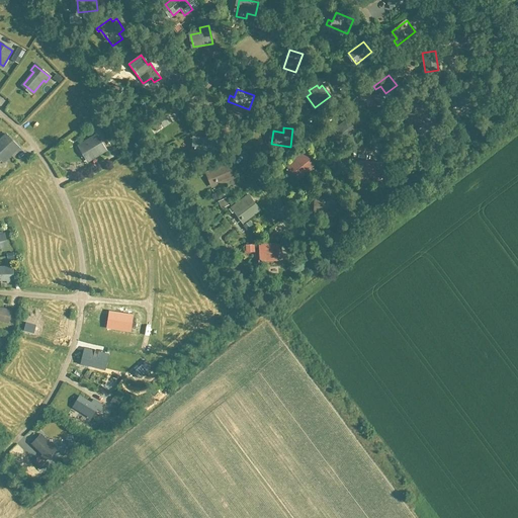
[(0,155),(5,161),(18,149),(5,136),(0,140),(0,155)]
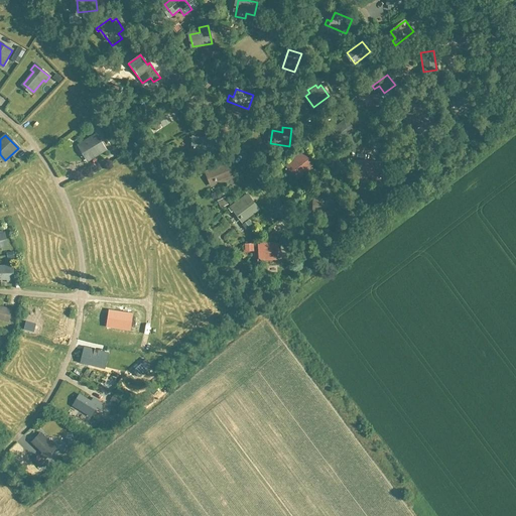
[(105,151),(96,135),(81,144),(90,160),(105,151)]
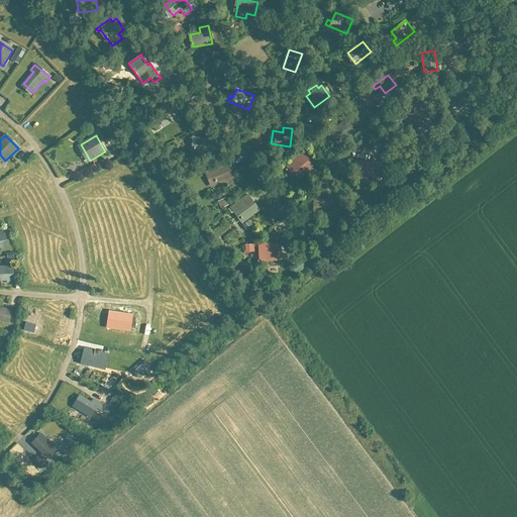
[(213,152),(214,139),(195,138),(194,151),(213,152)]
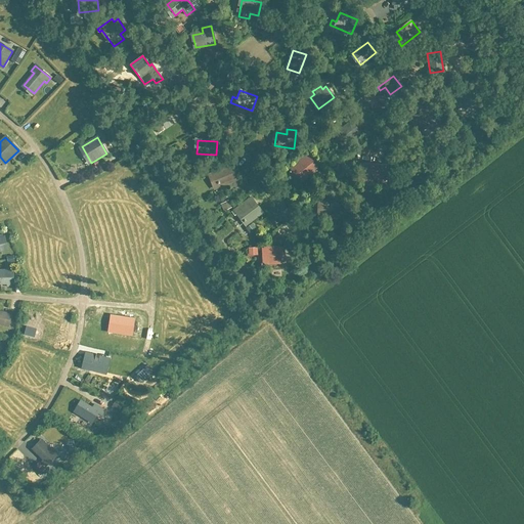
[(302,180),(317,168),(309,157),(294,169),(302,180)]
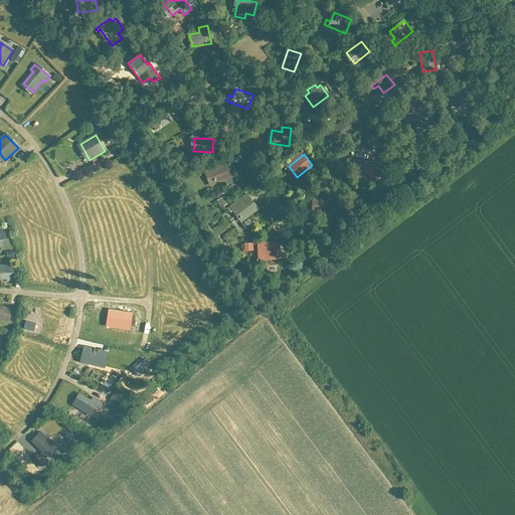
[(375,177),(376,164),(357,163),(356,176),(375,177)]
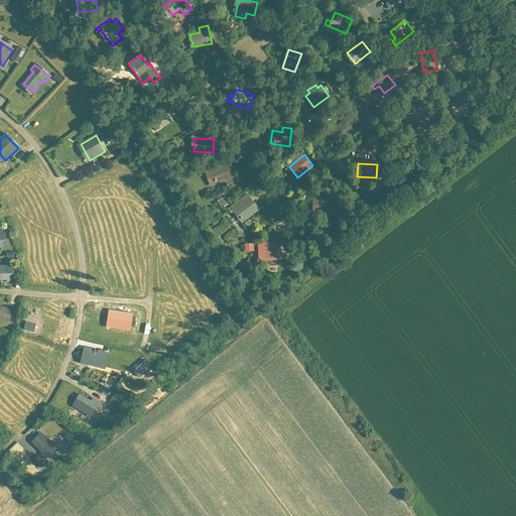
[(216,183),(233,176),(229,164),(205,173),(207,178),(213,176),(214,179),(214,180),(214,182),(215,181),(216,183)]
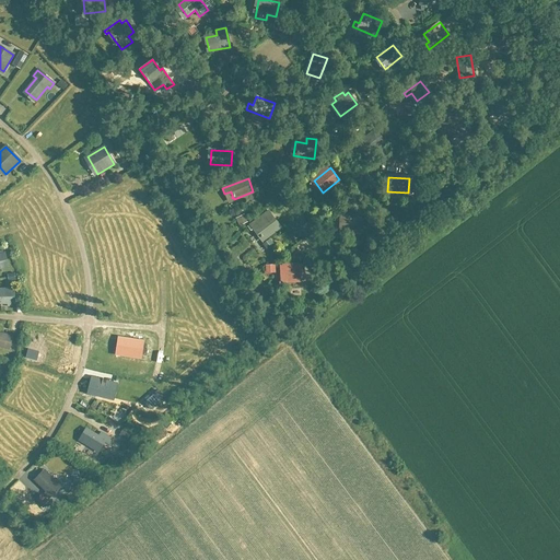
[(268,211),(246,228),(249,231),(255,228),(256,230),(255,230),(260,238),(261,237),(263,240),(279,226),(268,211)]
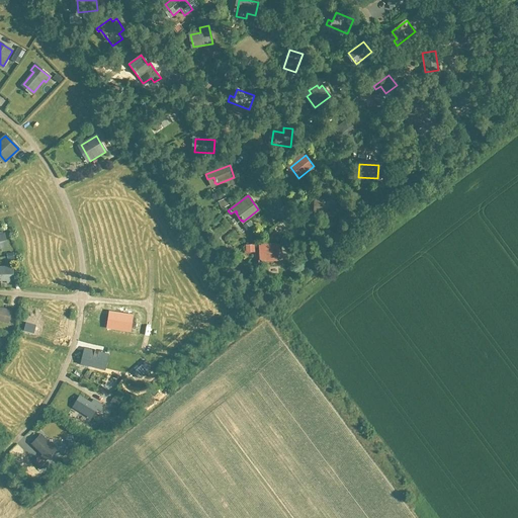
[(332,214),(333,200),(314,200),(313,213),(332,214)]
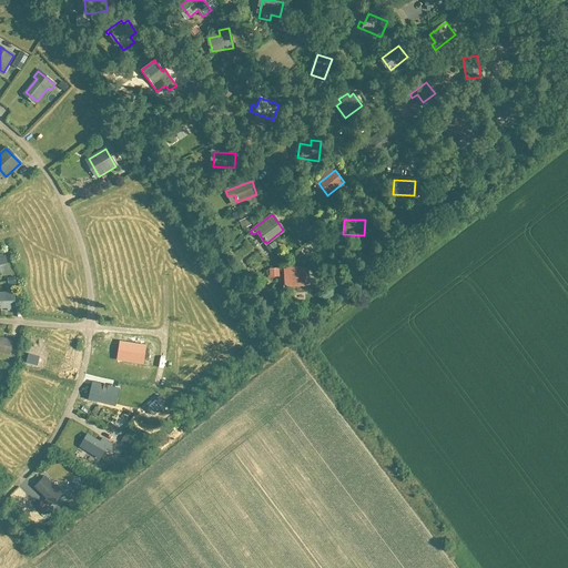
[(284,286),(305,285),(305,270),(284,271),(284,286)]
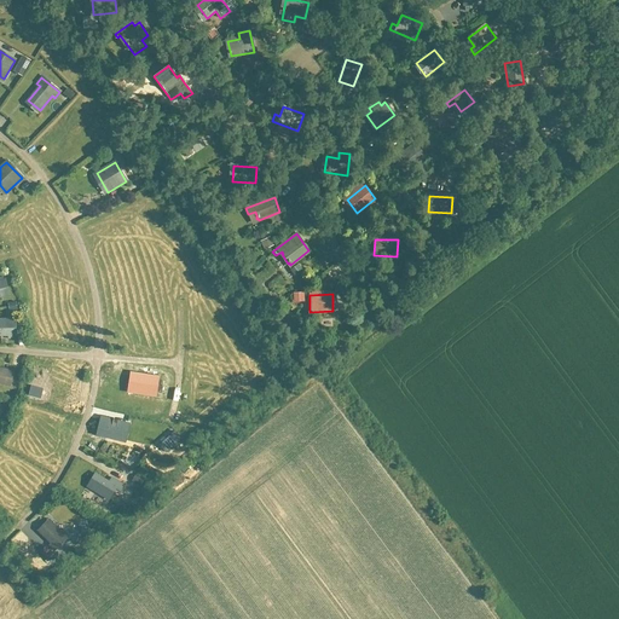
[(15,339),(15,317),(7,317),(7,320),(0,319),(0,335),(7,336),(7,339),(15,339)]
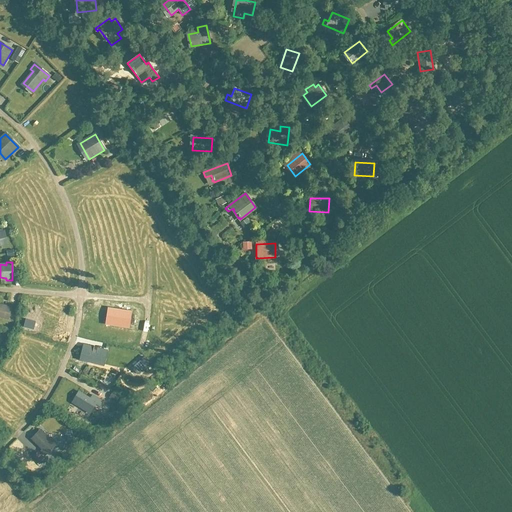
[(0,317),(8,319),(10,308),(0,305),(0,317)]
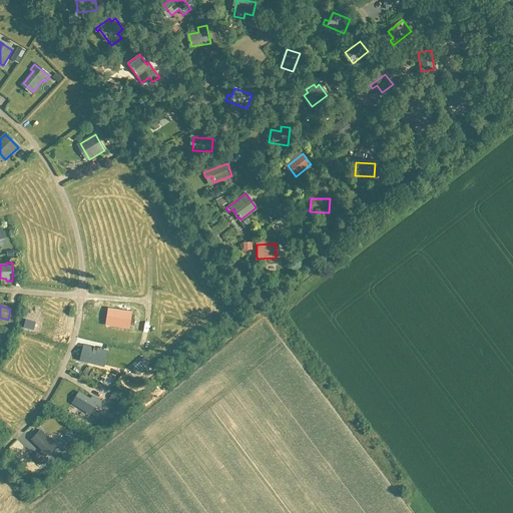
[(132,312),(107,306),(104,322),(128,328),(132,312)]
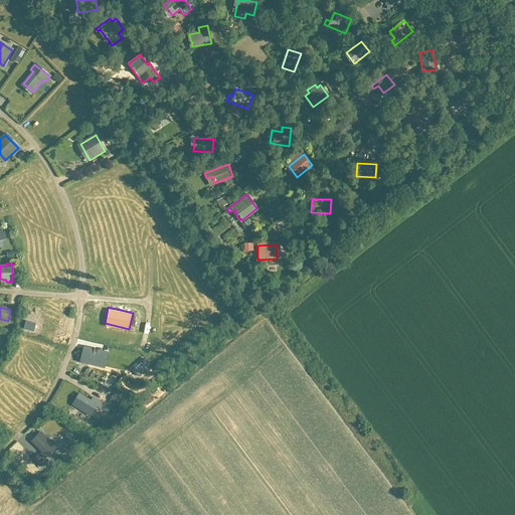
[(23,329),(33,332),(35,324),(25,322),(23,329)]
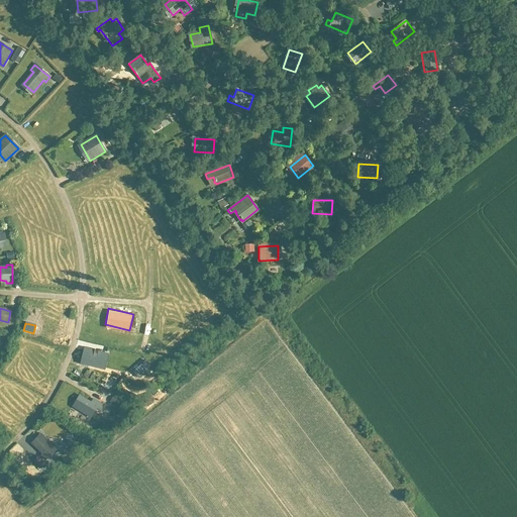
[(108,354),(83,348),(79,365),(103,371),(108,354)]
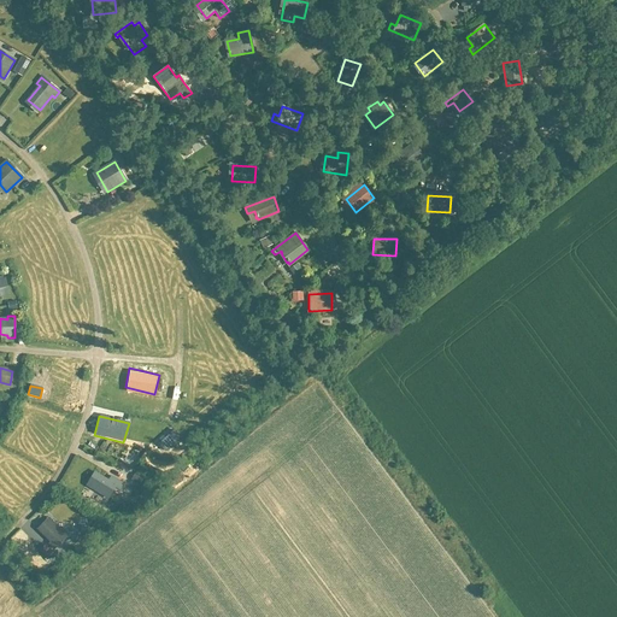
[(109,482),(94,474),(87,486),(107,499),(115,488),(118,491),(122,485),(111,477),(109,482)]
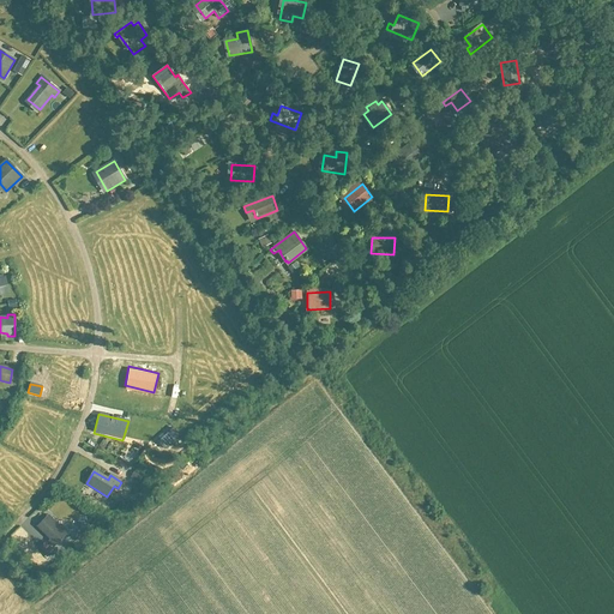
[(61,529),(48,516),(37,528),(50,540),(48,542),(53,547),(68,531),(64,527),(61,529)]
